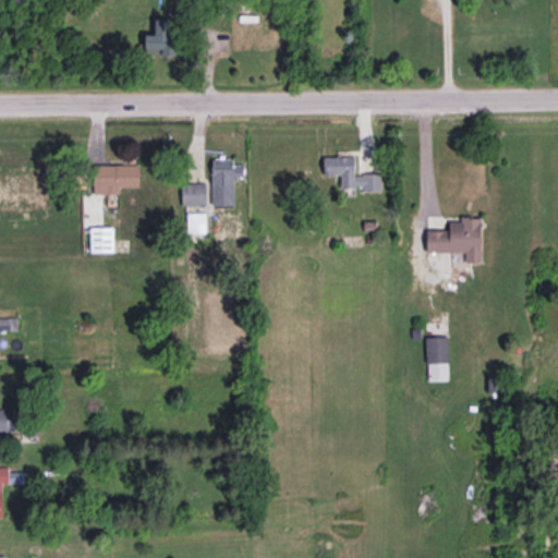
[(170,35),(170,19),(155,19),(156,34),(145,34),(145,48),(161,48),(161,55),(177,55),(177,35),(170,35)]
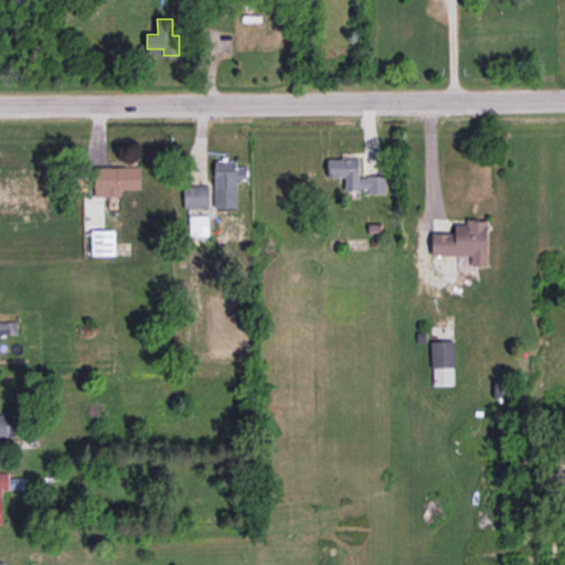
[(359,158),(328,158),(328,177),(344,177),(344,190),(368,189),(368,193),(385,193),(385,176),(359,176),(359,158)]
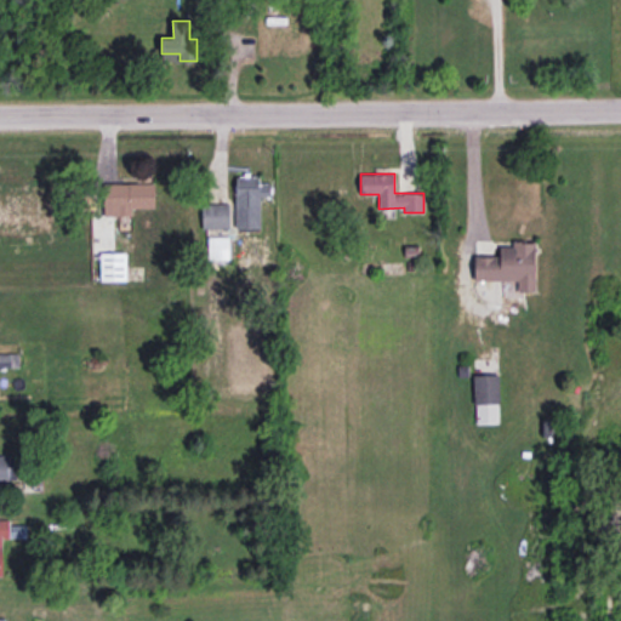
[(258,176),(235,176),(237,228),(261,228),(261,197),(272,197),(271,183),(258,183),(258,176)]
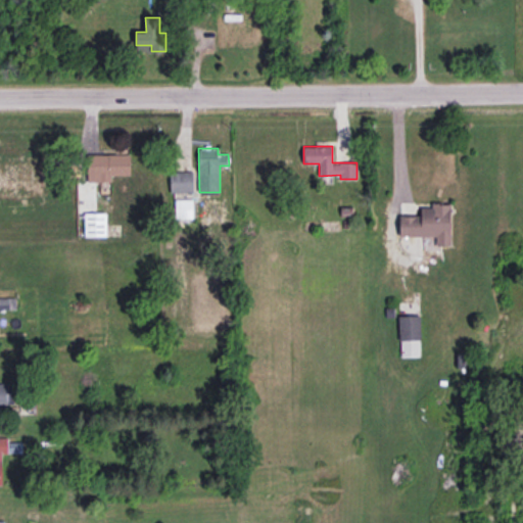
[(130,153),(87,154),(88,182),(111,181),(111,175),(131,175),(130,153)]
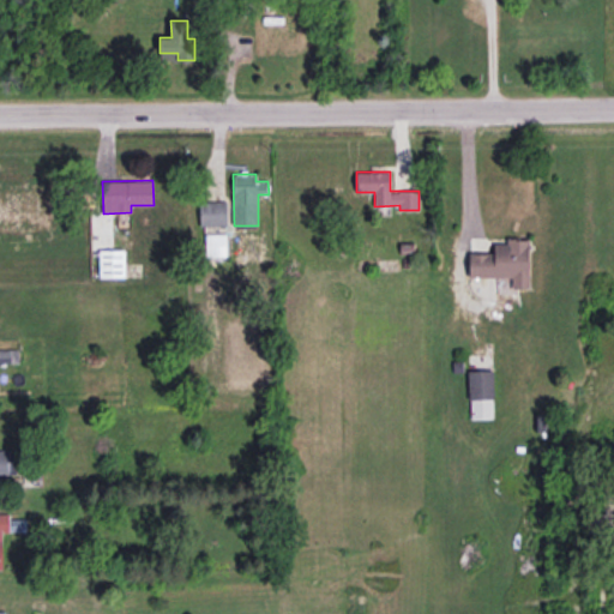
[(530,239),(507,239),(507,244),(494,244),(494,252),(470,253),(470,277),(512,277),(512,288),(530,288),(530,239)]
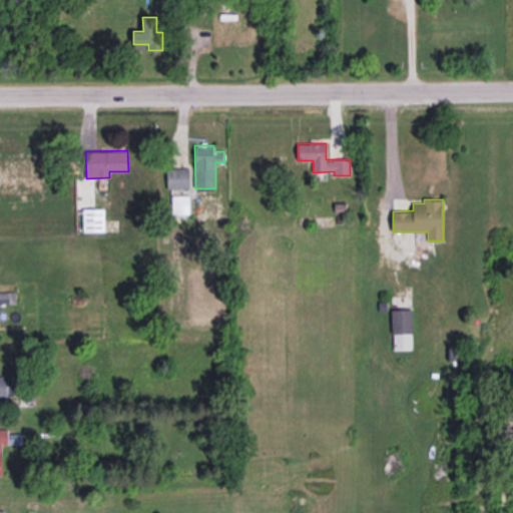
[(412,309),(392,310),(393,350),(413,350),(412,309)]
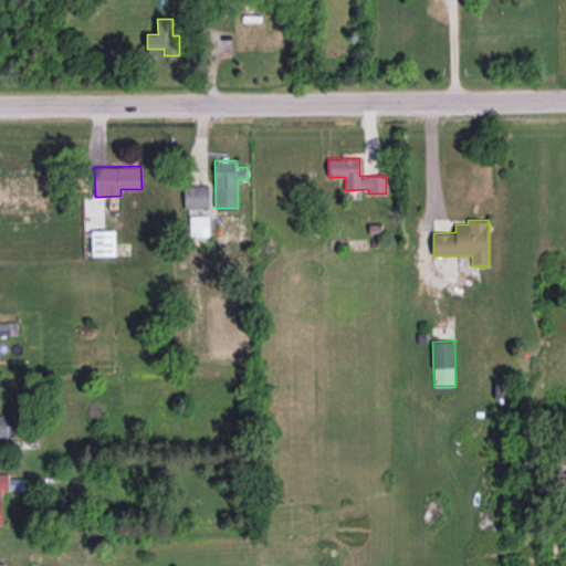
[(0,437),(16,437),(14,413),(0,413),(0,437)]
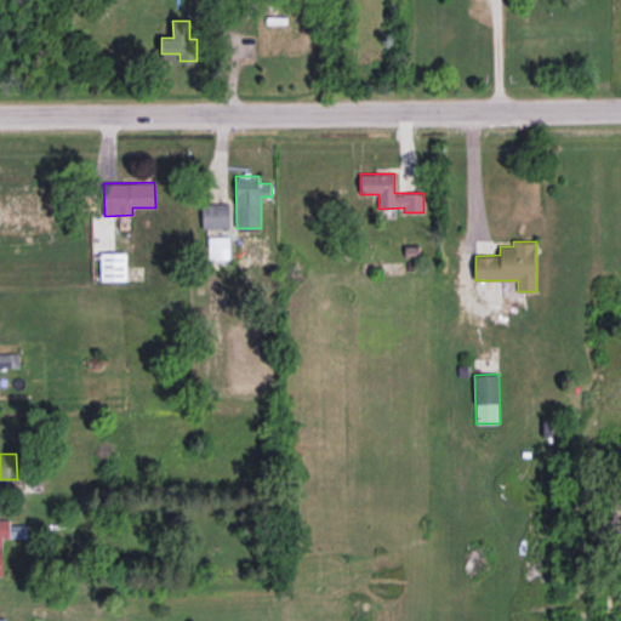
[(0,518),(0,571),(3,573),(1,539),(10,537),(9,519),(0,518)]
